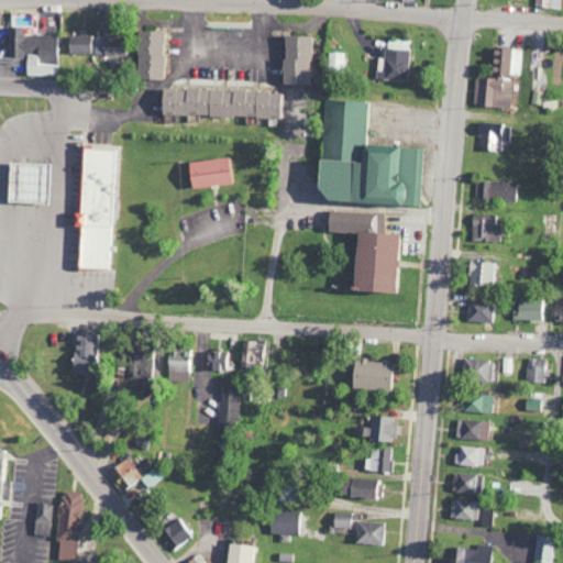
[(547,0),(548,8),(561,9),(561,0),(547,0)]
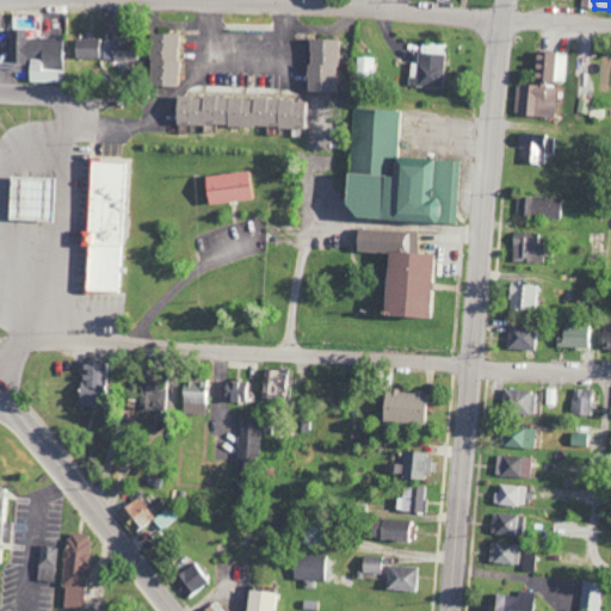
[(26,38),(26,29),(10,29),(10,66),(28,66),(28,82),(63,82),(63,72),(62,72),(62,38),(26,38)]
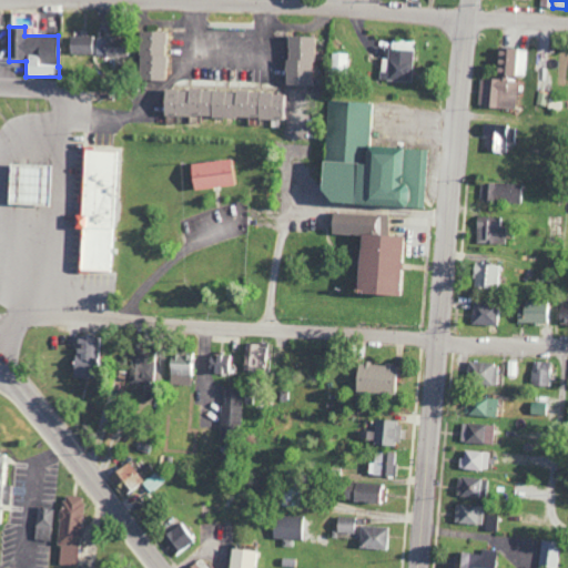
[(138,80),(164,80),(163,31),(137,31),(138,80)]
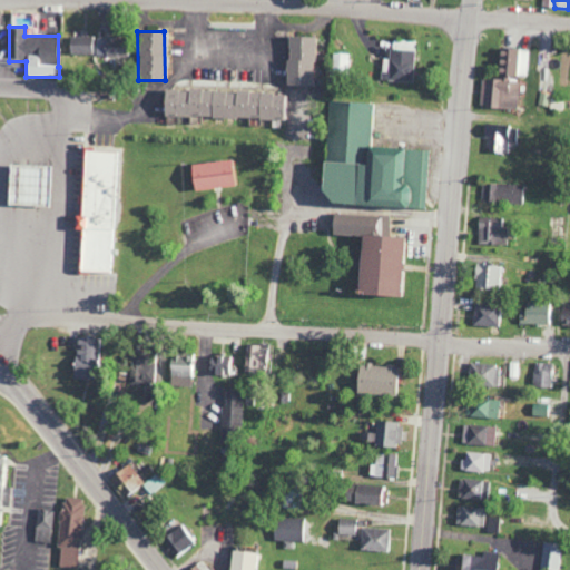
[(70,55),(125,56),(125,37),(70,36),(70,55)]
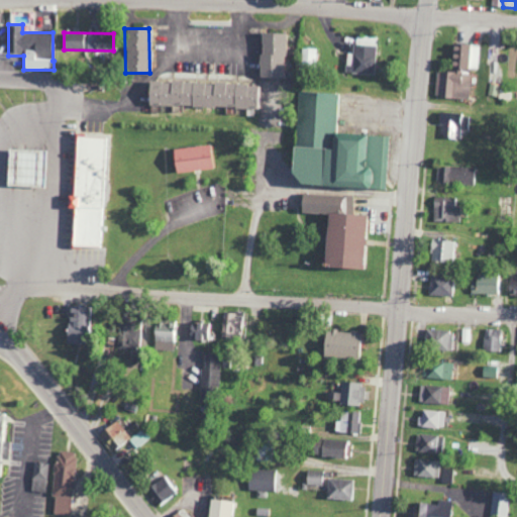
[(284,33),(261,32),(261,54),(257,54),(257,77),(284,77),(284,33)]
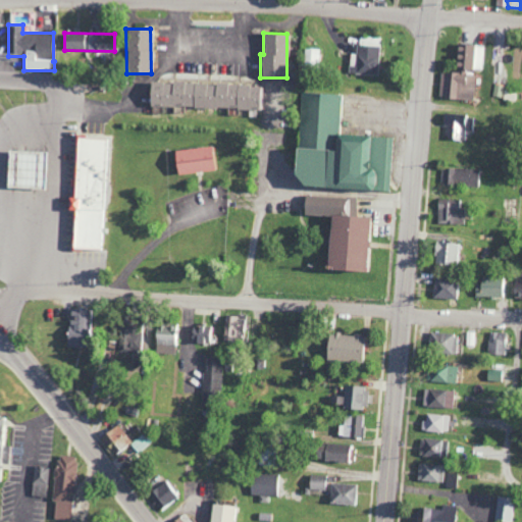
[(466,69),(484,70),(485,46),(456,44),(455,72),(441,72),(440,96),(465,97),(466,69)]
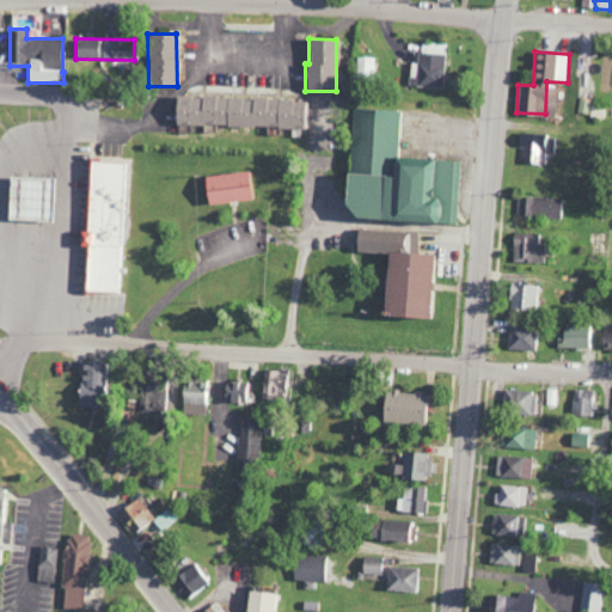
[(357,74),(378,74),(377,57),(357,57),(357,74)]
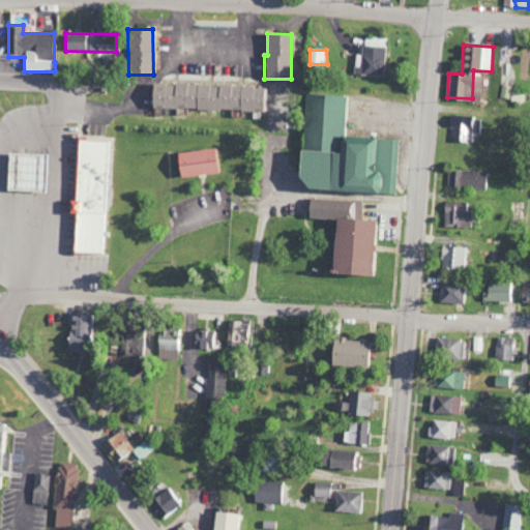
[(150,110),(268,110),(268,85),(150,85),(150,110)]
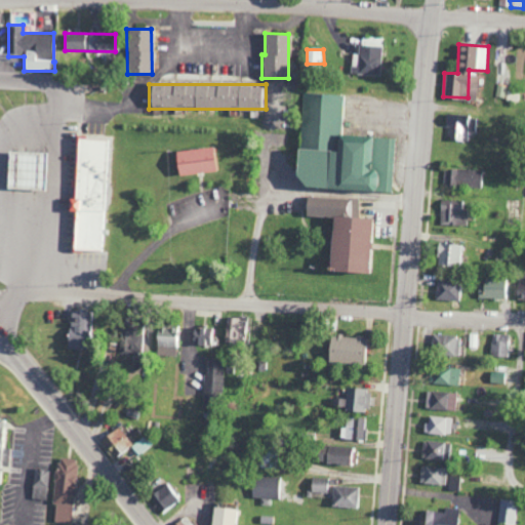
[(341,95),(300,92),(297,149),(294,149),(292,187),(392,193),(395,137),(339,134),(341,95)]
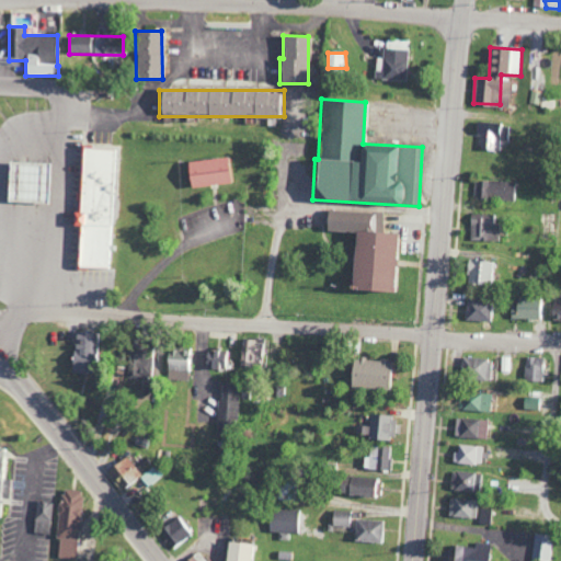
[(503,151),(503,141),(510,141),(510,126),(476,124),(476,136),(482,136),(481,150),(503,151)]
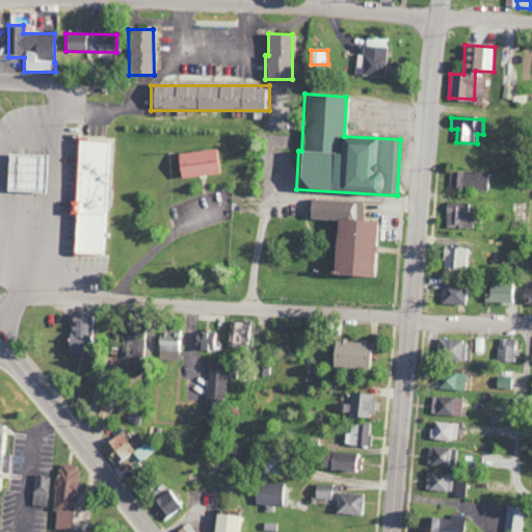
[(112,141),(77,140),(75,202),(68,202),(68,215),(74,215),(73,254),(108,255),(112,141)]
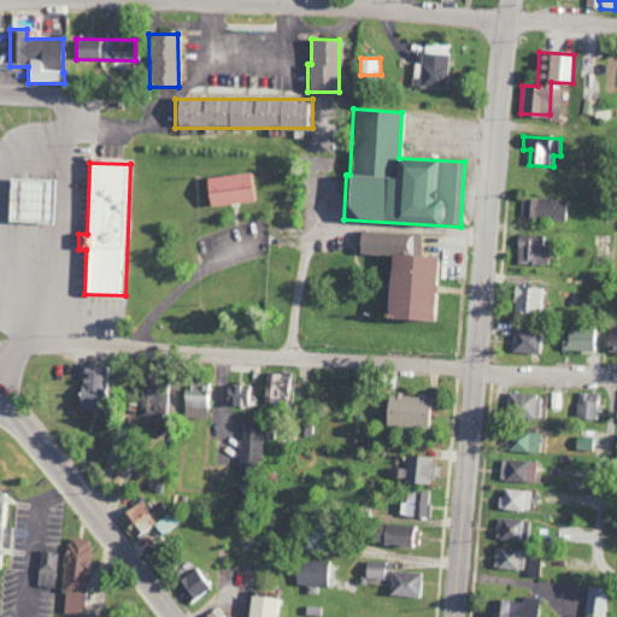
[(258,201),(256,172),(203,177),(205,206),(258,201)]
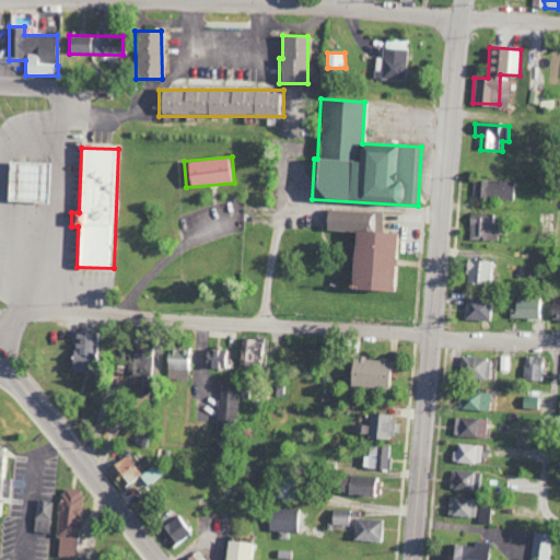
[(6,201),(48,202),(49,163),(7,162),(6,201)]
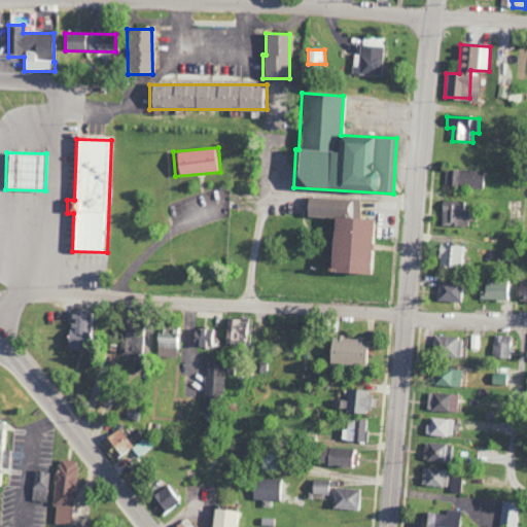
[(483,188),(483,171),(446,170),(446,187),(483,188)]
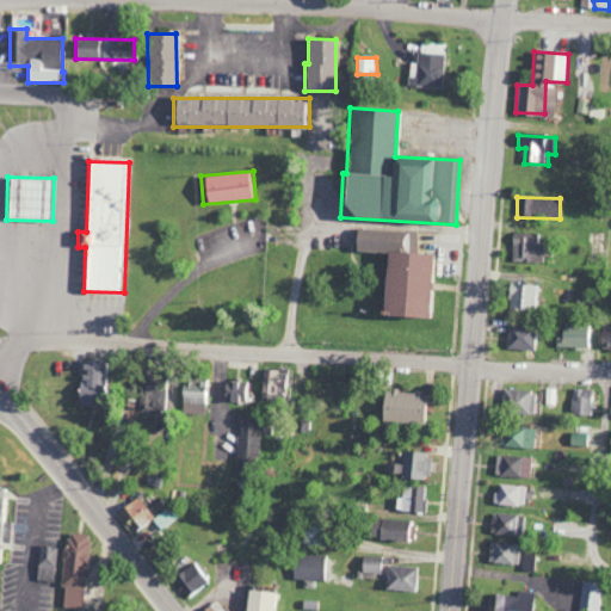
[(419,233),(356,228),(353,251),(383,253),(378,316),(427,320),(433,255),(417,254),(419,233)]
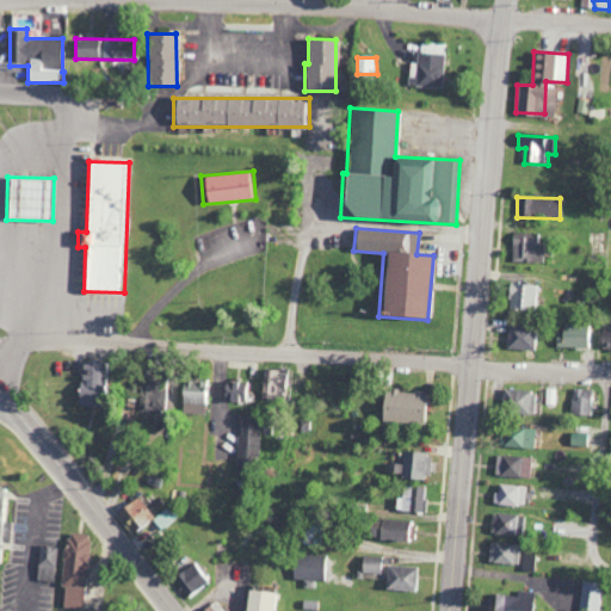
[(512,263),(543,263),(544,234),(513,233),(512,263)]
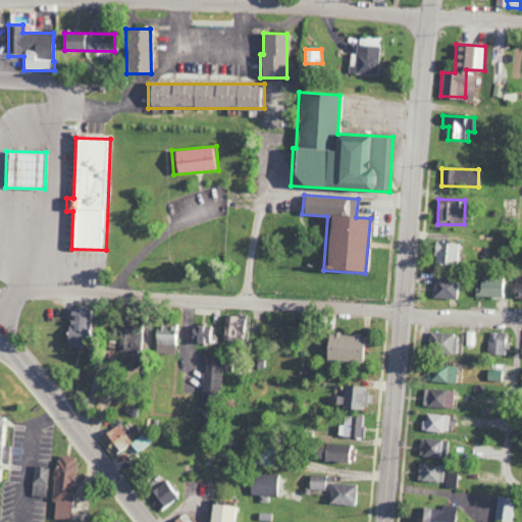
[(457,265),(458,244),(434,243),(433,265),(457,265)]
